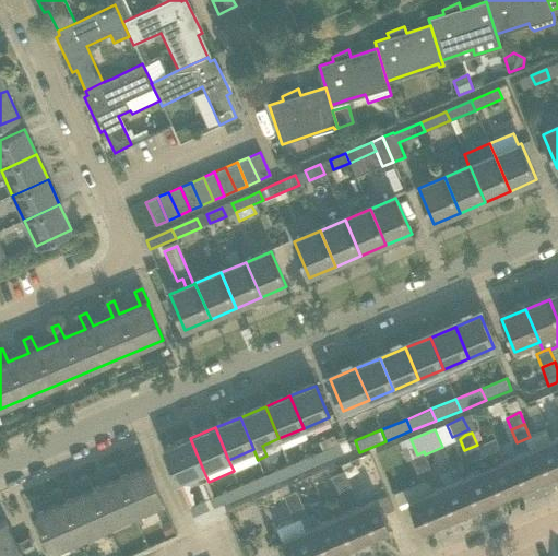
[(203,470),(190,438),(164,449),(178,481),(203,470)]
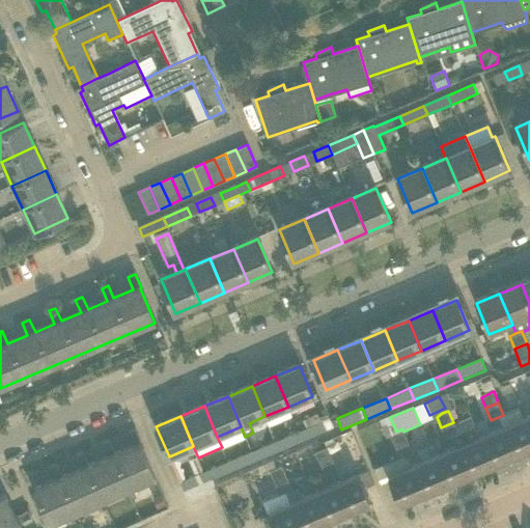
[(299,432),(303,441),(333,427),(330,419),(299,432)]
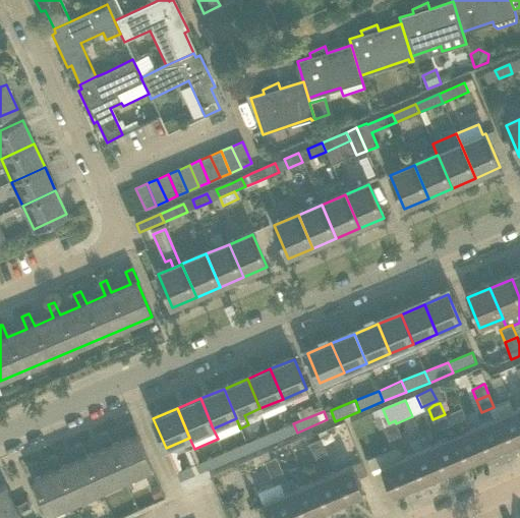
[(519,423),(515,412),(493,421),(504,449),(519,441),(519,423)]
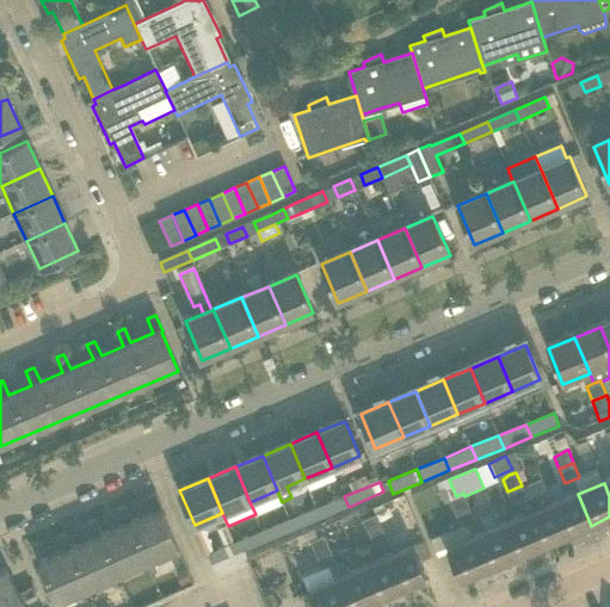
[(527,515),(525,516),(540,547),(565,537),(552,506),(553,505),(547,491),(528,500),(522,485),(507,491),(513,505),(521,502),(527,515)]
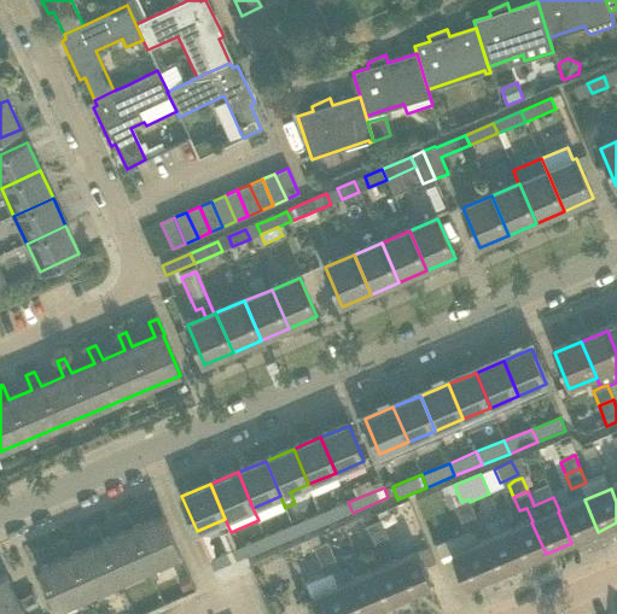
[(460,519),(475,513),(470,502),(469,498),(461,502),(454,504),(455,507),(460,519)]
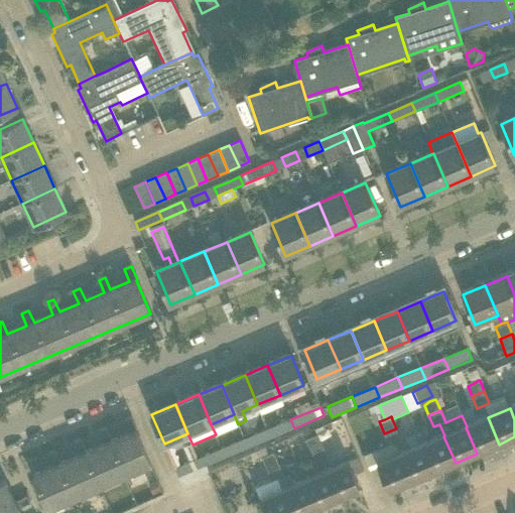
[(33,476),(41,494),(47,509),(151,465),(136,431),(138,430),(132,417),(125,420),(130,433),(112,441),(106,428),(100,431),(105,443),(86,452),(81,439),(75,442),(80,455),(60,463),(55,451),(48,454),(54,467),(33,476)]
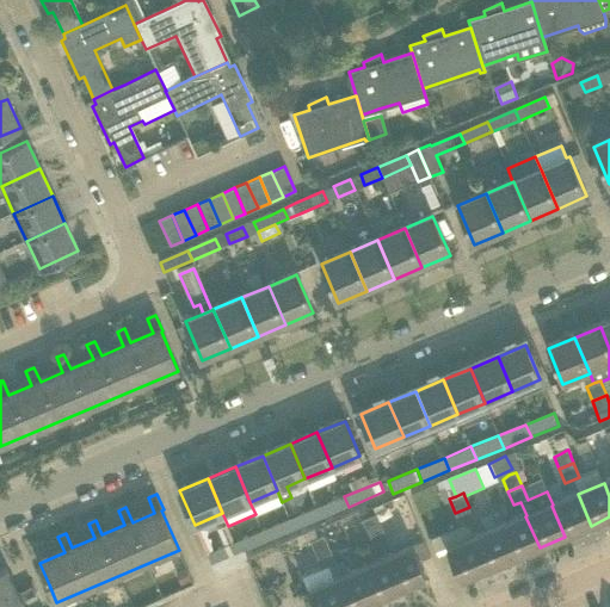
[(578,494),(553,505),(552,506),(565,537),(591,526),(578,494)]
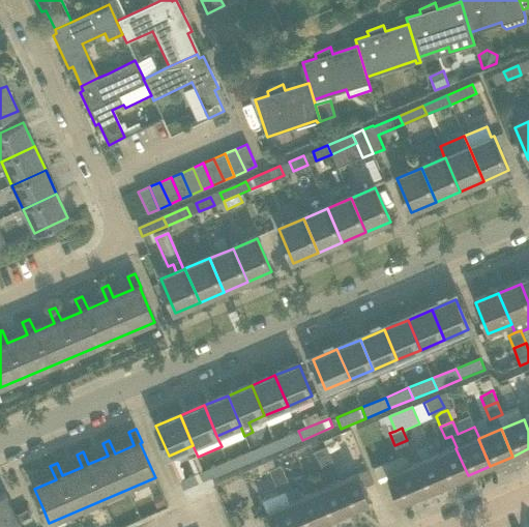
[(278,450),(302,440),(298,431),(274,441),(278,450)]
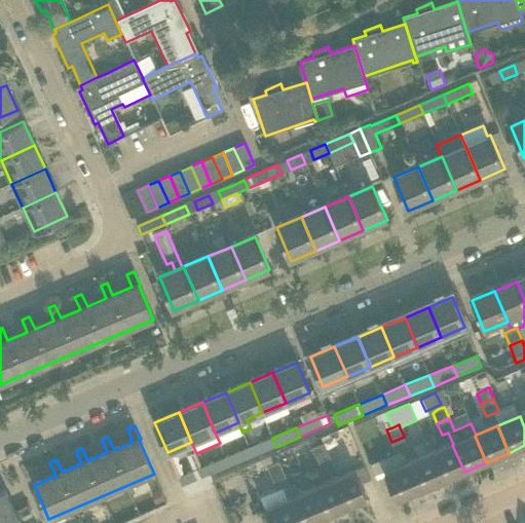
[(404,437),(391,442),(397,454),(408,449),(404,437)]
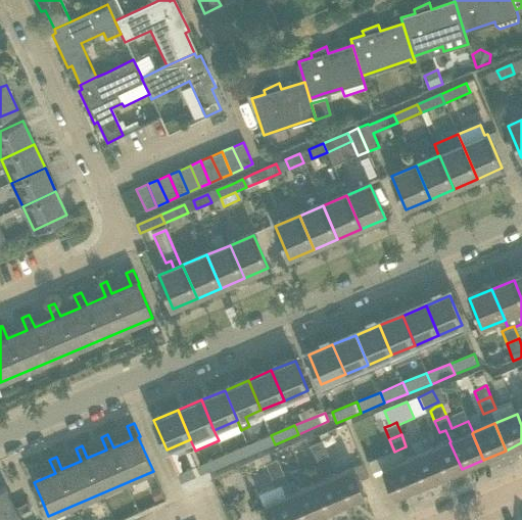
[(251,455),(275,444),(271,435),(247,445),(251,455)]
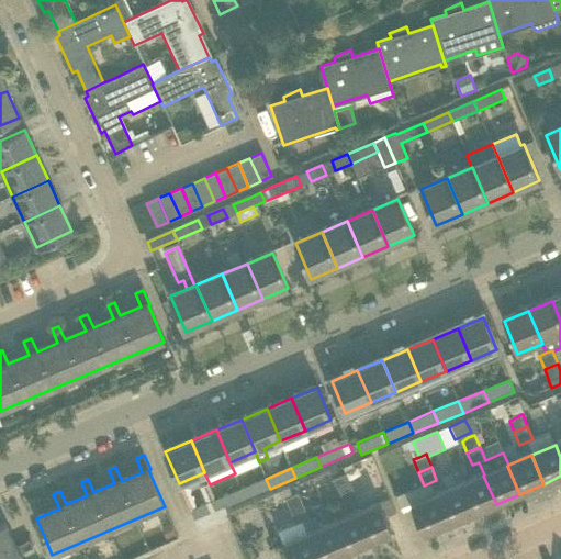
[(334,480),(339,492),(351,487),(347,474),(334,480)]
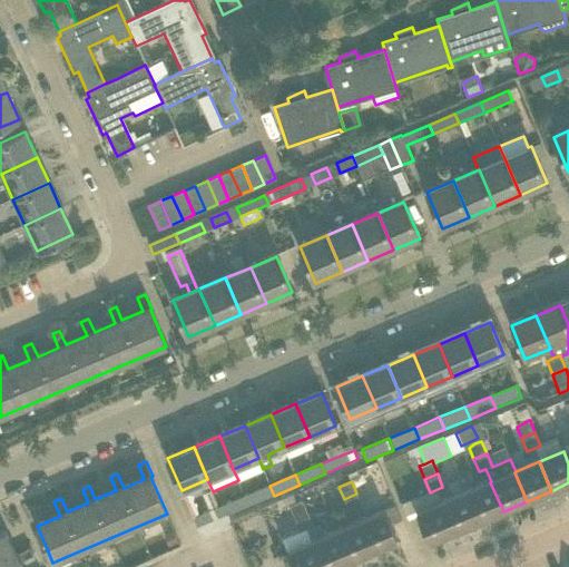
[(490,482),(466,492),(479,522),(503,511),(490,482)]
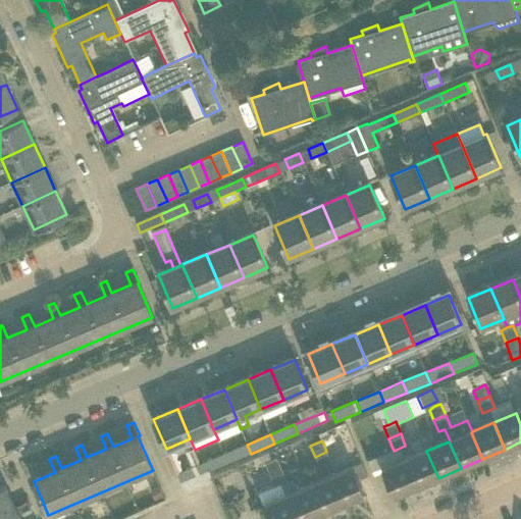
[(227,463),(251,454),(247,445),(224,455),(227,463)]
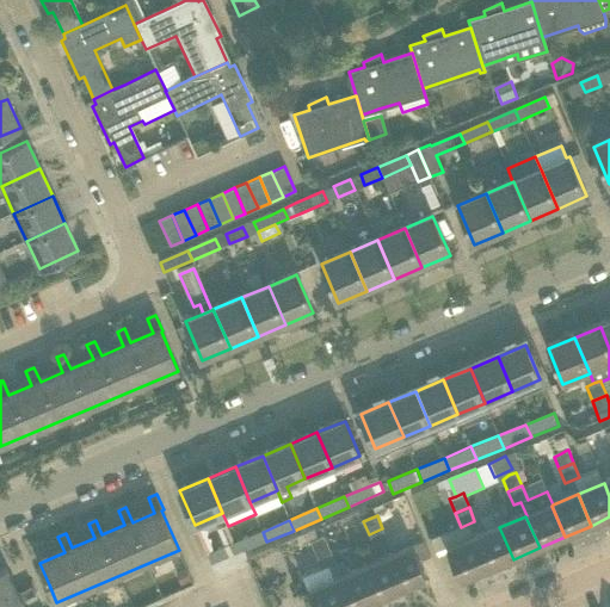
[(461,527),(431,539),(438,557),(448,553),(450,559),(460,582),(487,570),(474,538),(468,524),(461,527)]
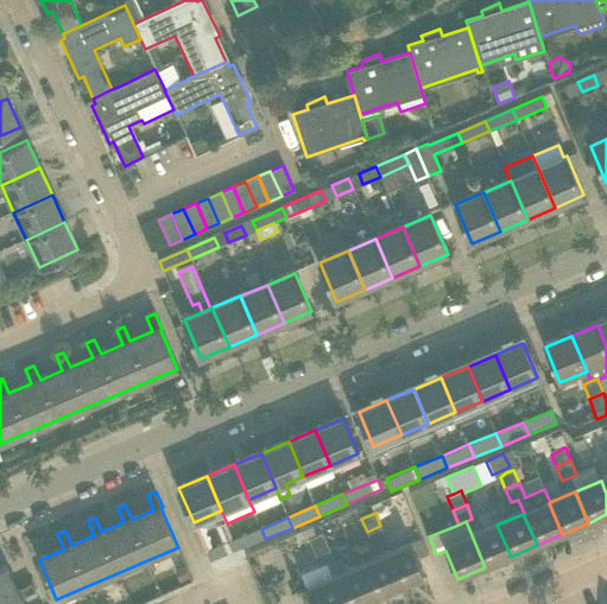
[(497,525),(472,535),(485,567),(511,557),(497,525)]
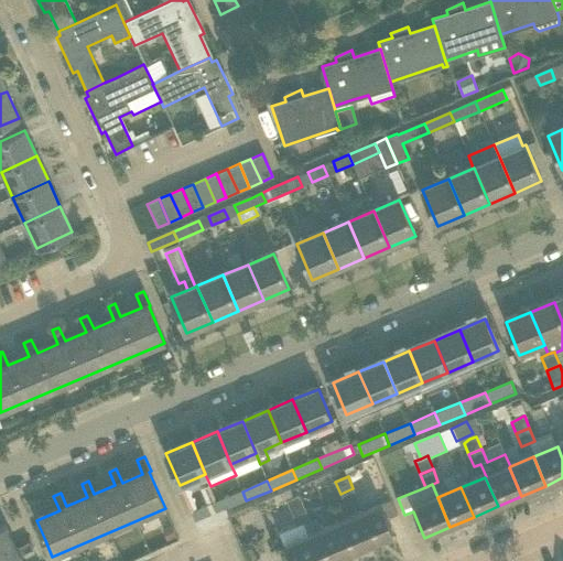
[(346,507),(359,502),(353,488),(340,494),(346,507)]
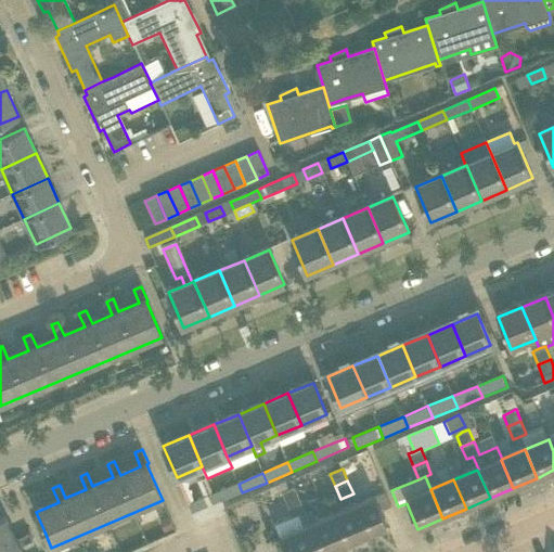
[(285,483),(269,490),(273,498),(282,495),(288,491),(285,483)]
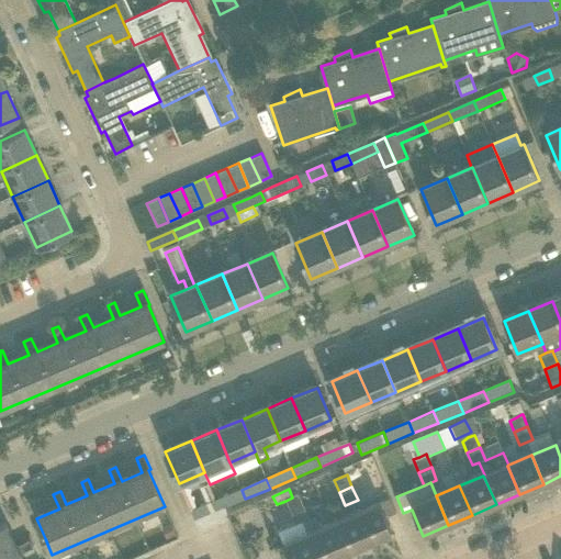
[(221,510),(245,499),(242,490),(216,500),(221,510)]
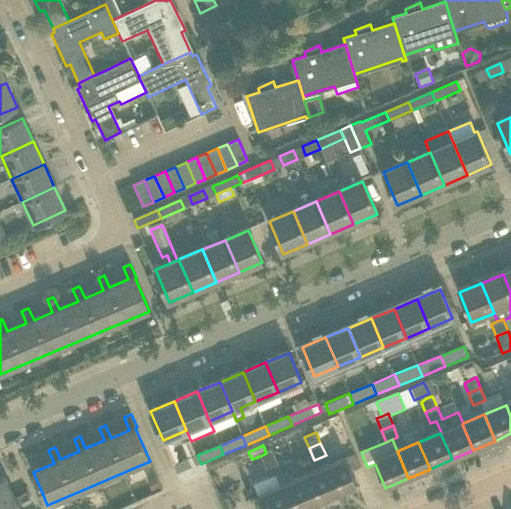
[(260,456),(265,467),(277,462),(272,450),(266,453),(260,456)]
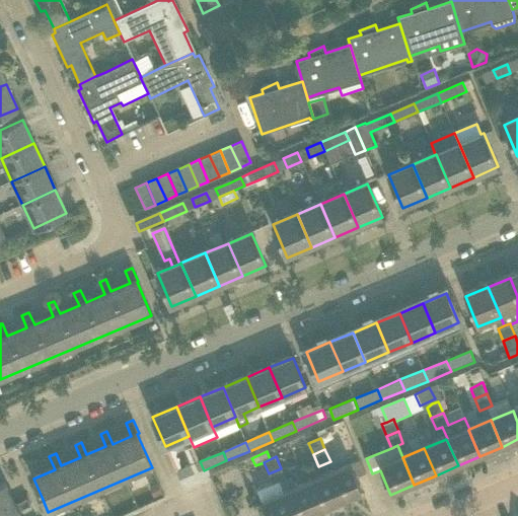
[(179,481),(204,470),(200,461),(175,471),(179,481)]
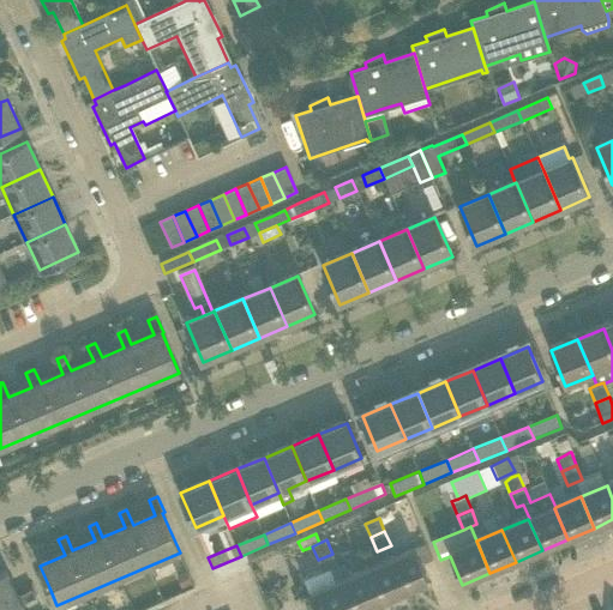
[(426,545),(416,549),(420,560),(424,566),(433,562),(426,545)]
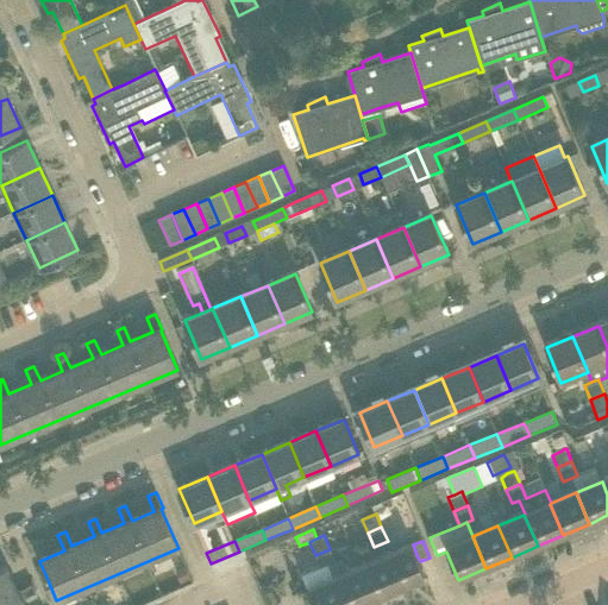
[(413,544),(386,556),(400,588),(426,577),(420,561),(417,555),(413,544)]
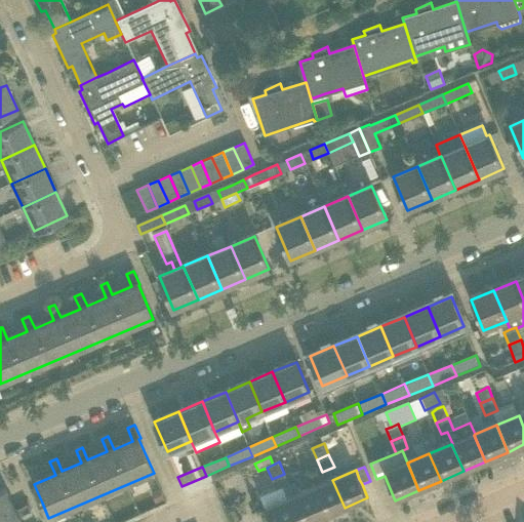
[(284,474),(272,479),(277,490),(283,488),(289,485),(284,474)]
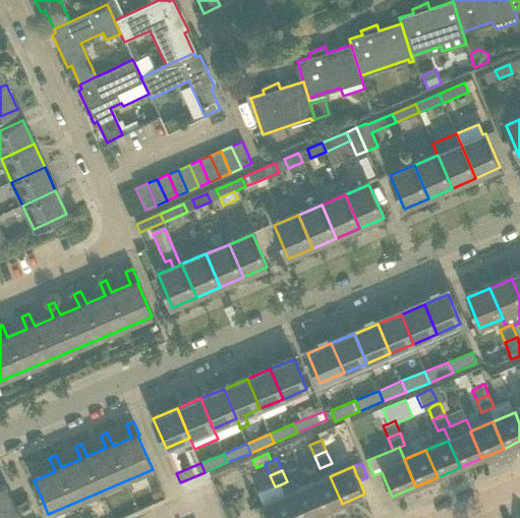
[(330,476),(307,485),(320,513),(342,504),(330,476)]
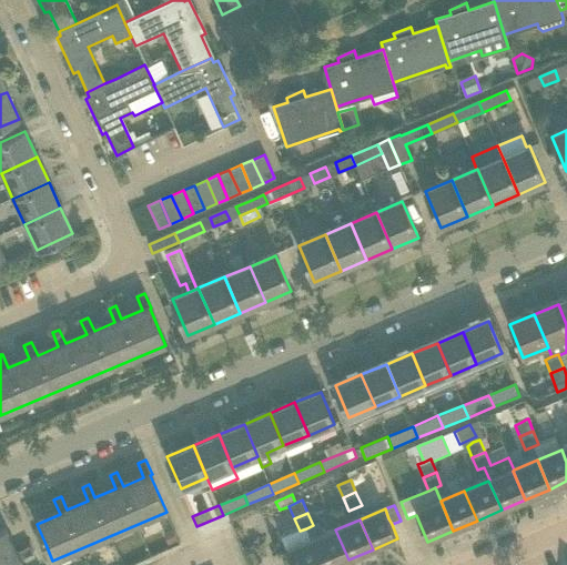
[(300,531),(281,538),(292,564),(322,564),(311,541),(306,528),(300,531)]
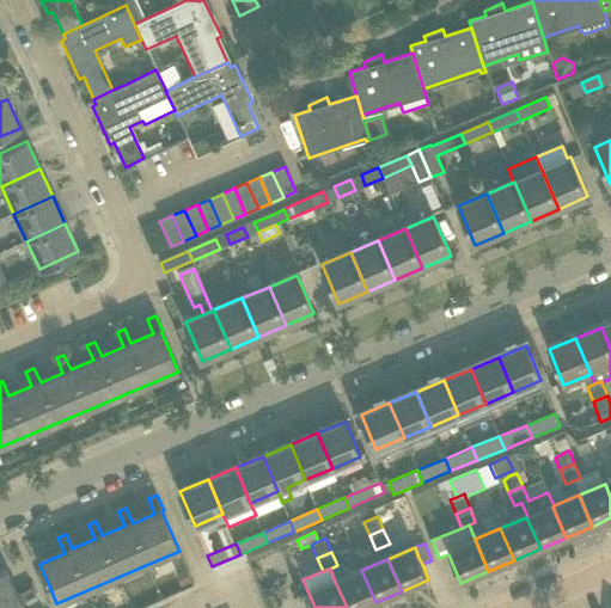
[(37,595),(34,588),(19,595),(7,570),(0,573),(0,607),(24,607),(22,602),(37,595)]
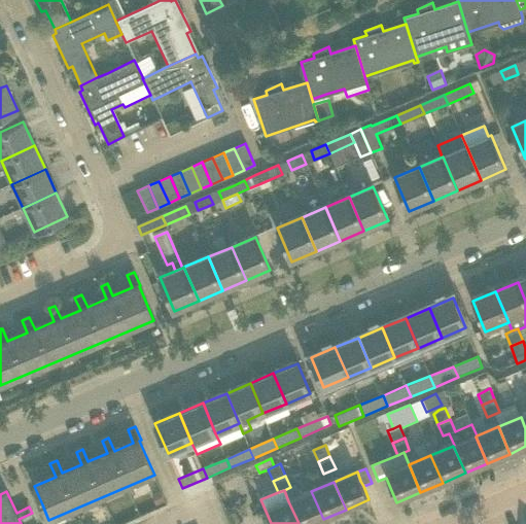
[(166,501),(162,491),(153,495),(158,505),(166,501)]
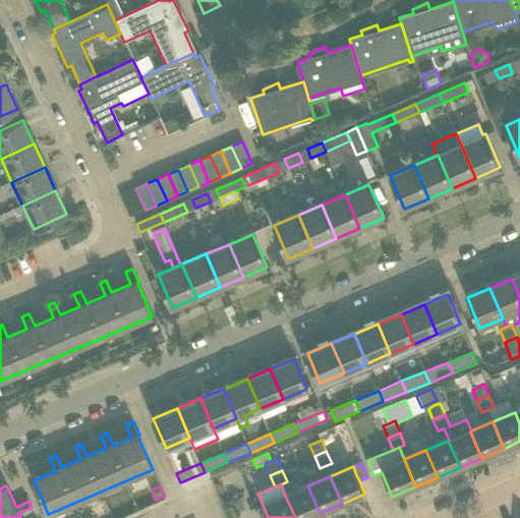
[(308,517),(320,513),(307,485),(298,490),(285,496),(295,517),(308,517)]
